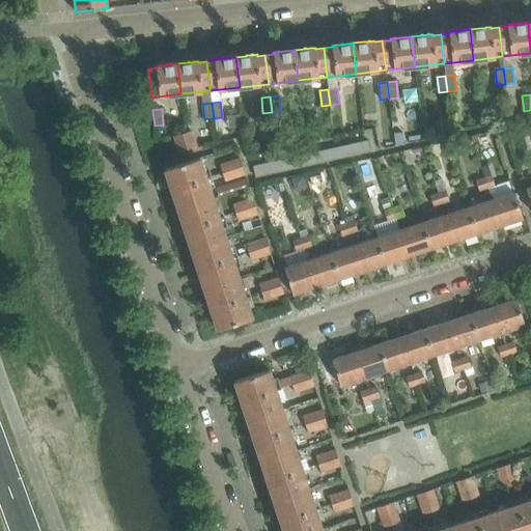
[(240,114),(228,115),(229,128),(241,127),(240,114)]
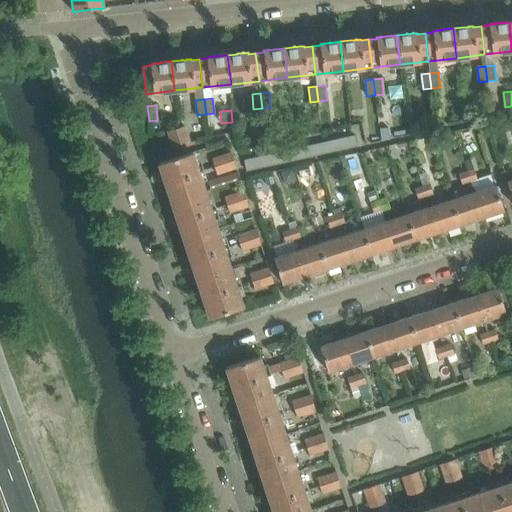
[(184,126),(168,132),(174,150),(190,145),(184,126)]
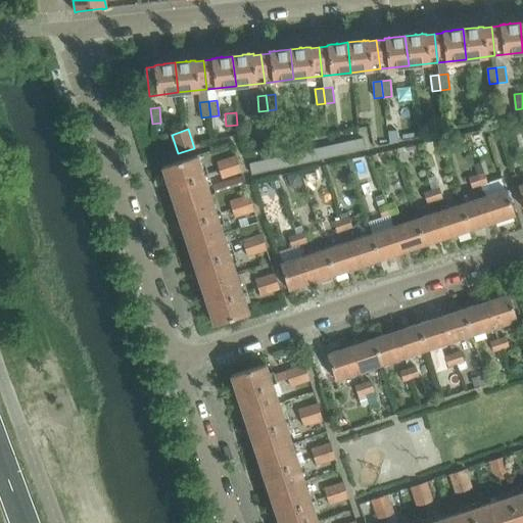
[(396,130),(388,131),(389,143),(398,142),(396,130)]
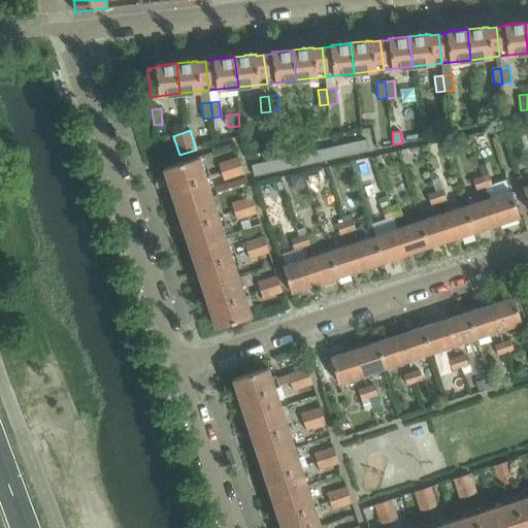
[(365,139),(252,165),(254,176),(367,151),(365,139)]
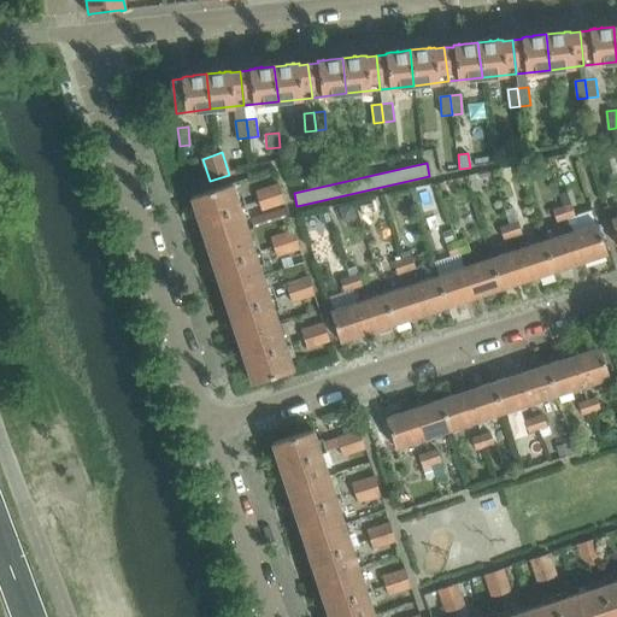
[(233,183),(192,197),(206,244),(248,230),(233,183)]
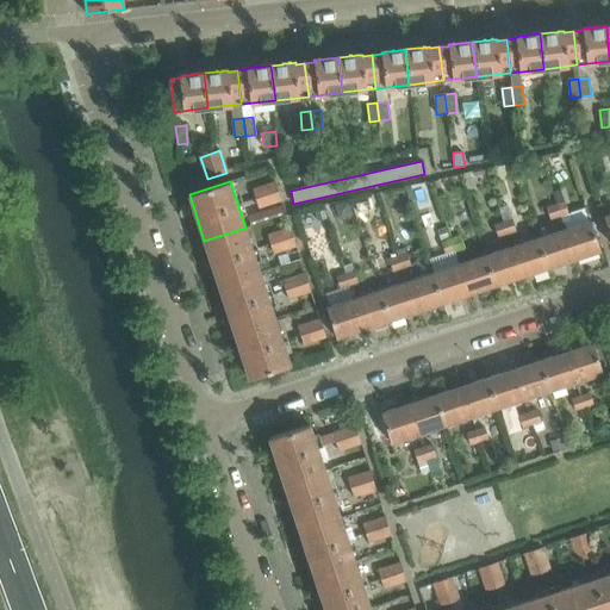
[(275,182),(253,190),(259,209),(281,200),(275,182)]
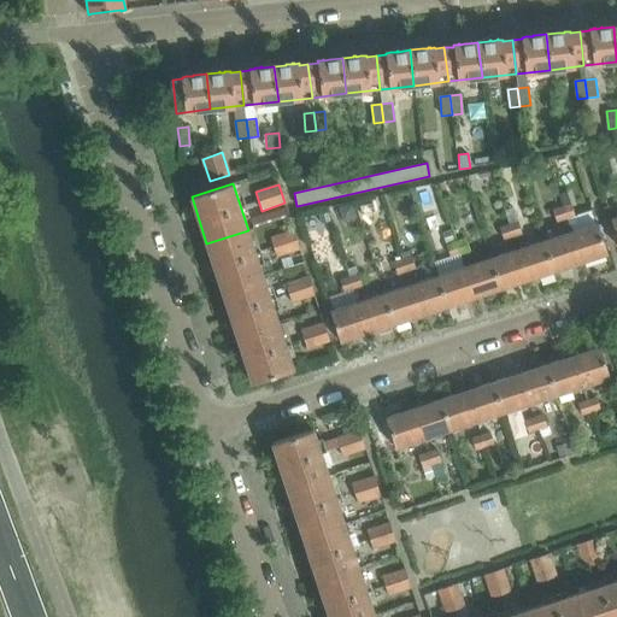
[(375,201),(359,205),(362,216),(378,211),(375,201)]
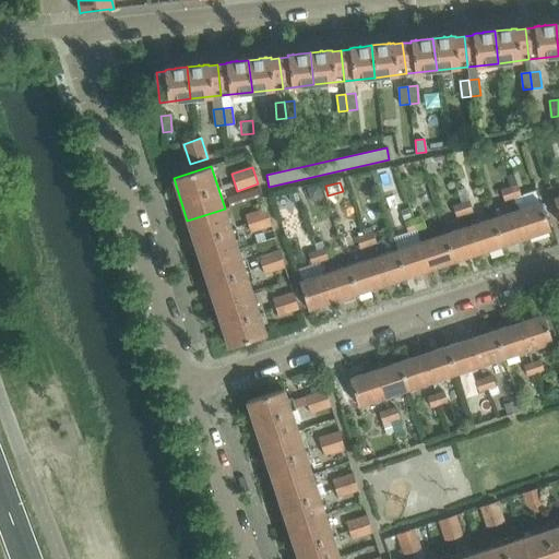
[(518,186),(509,188),(512,199),(521,195),(518,186)]
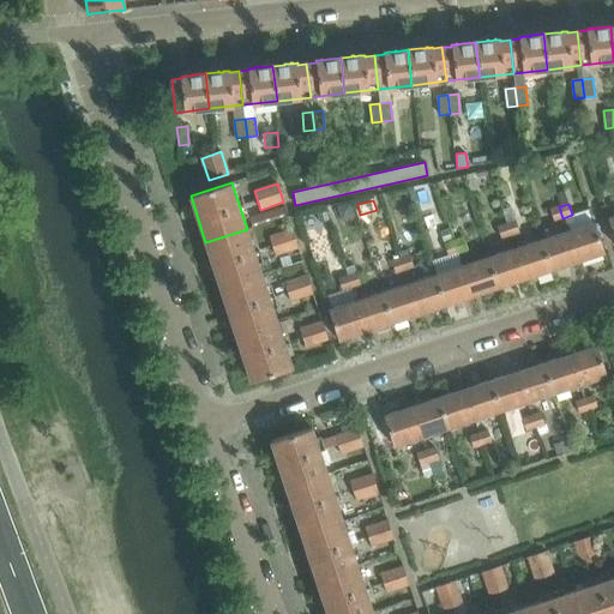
[(559,206),(551,210),(554,221),(563,218),(559,206)]
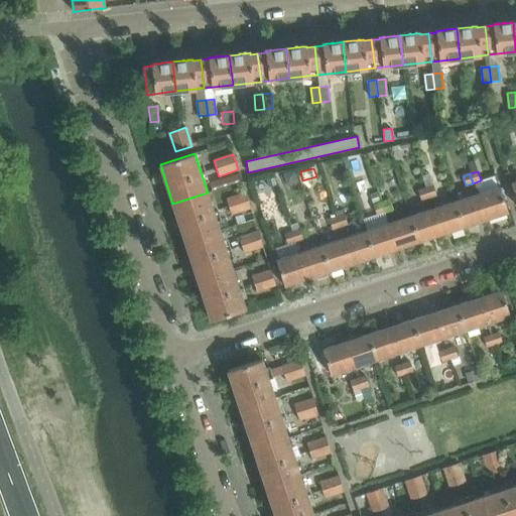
[(239,174),(211,183),(213,190),(241,181),(239,174)]
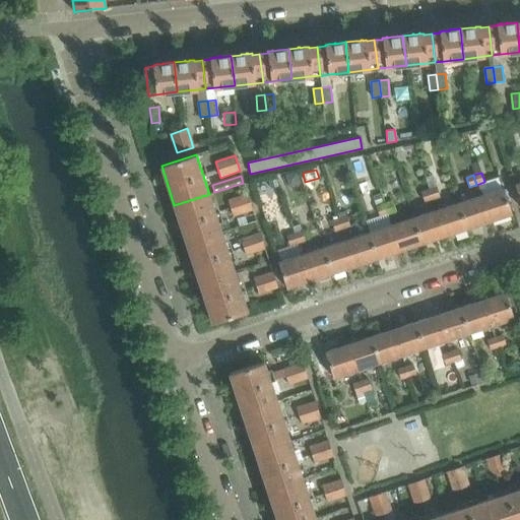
[(437,187),(429,190),(432,199),(440,197),(437,187)]
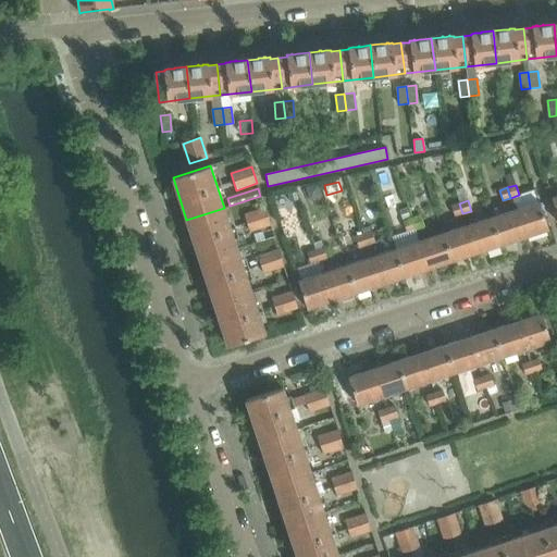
[(540,202),(515,210),(524,237),(548,230),(540,202)]
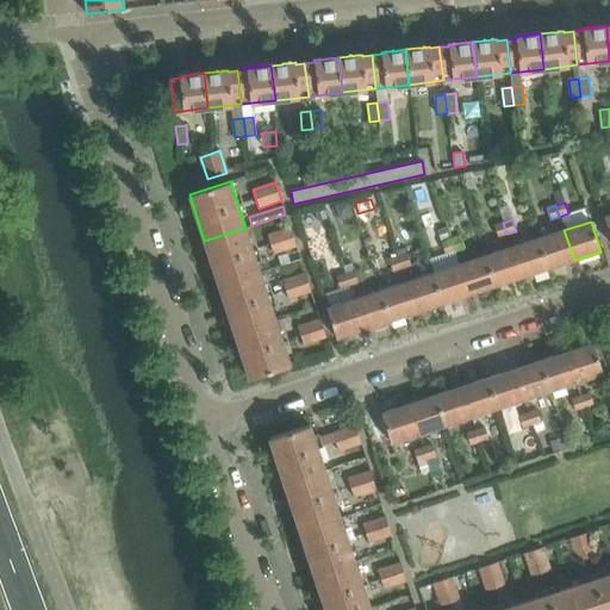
[(503,223),(493,225),(498,237),(506,234),(503,223)]
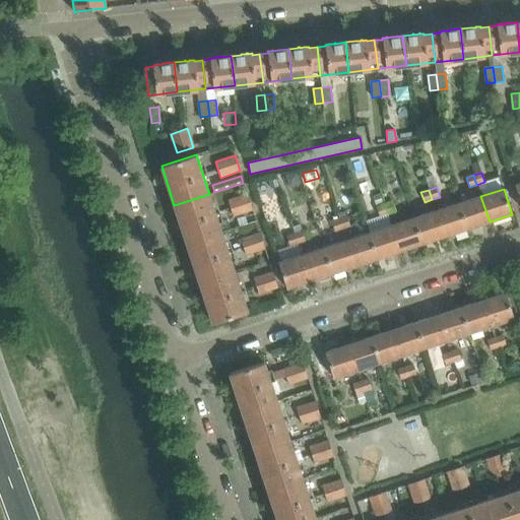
[(174,205),(187,244),(221,233),(209,194),(174,205)]
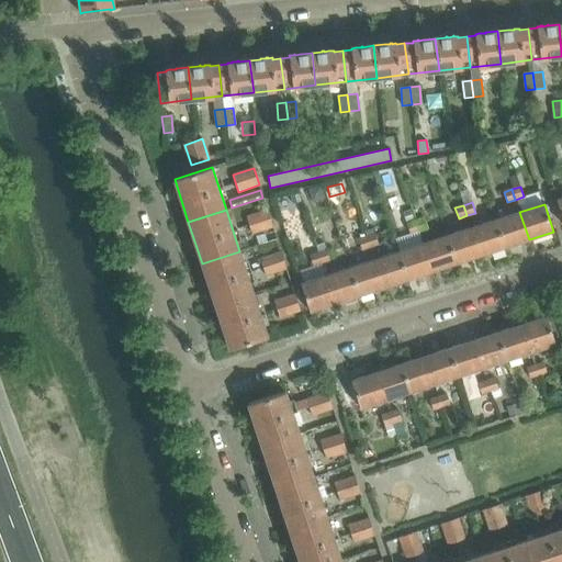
[(268,210),(247,217),(253,234),(273,227),(268,210)]
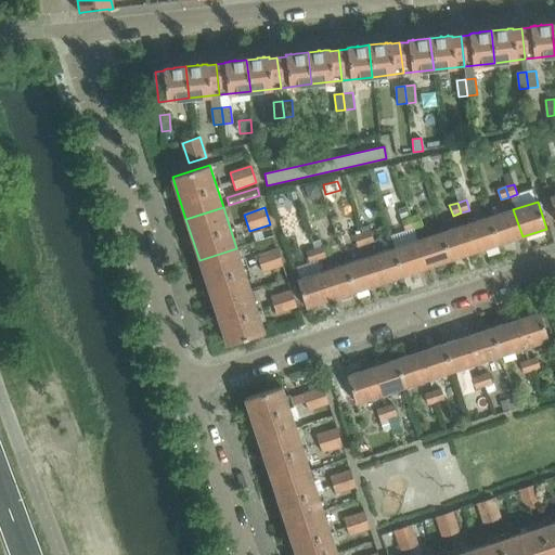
[(513,209),(489,217),(499,244),(523,236),(513,209)]
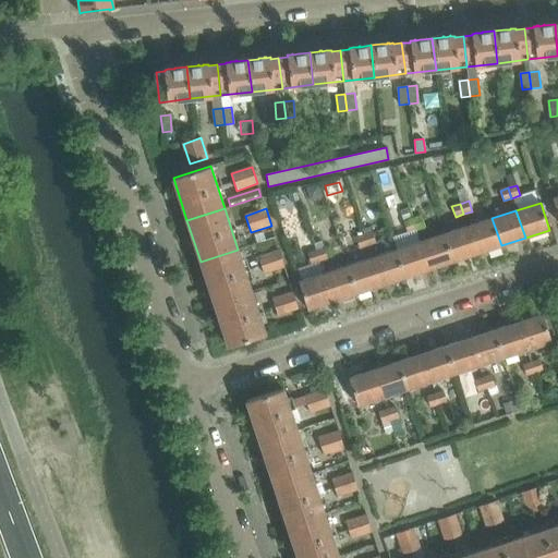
[(421,217),(412,219),(415,230),(424,227),(421,217)]
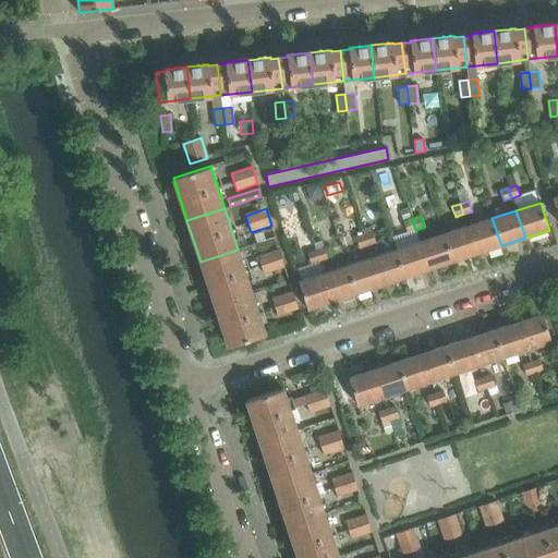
[(492,218),(468,227),(476,254),(501,245),(492,218)]
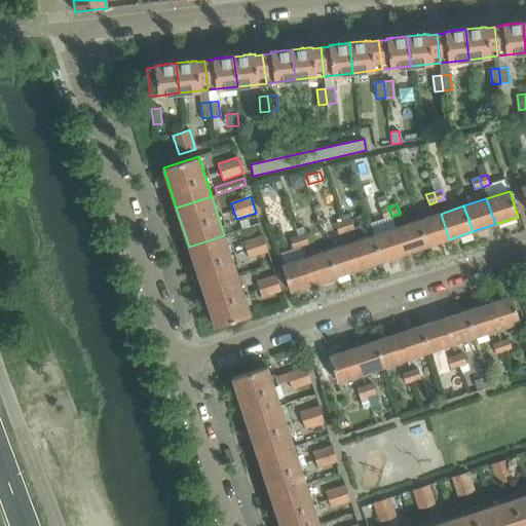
[(388,207),(380,210),(383,219),(391,217),(388,207)]
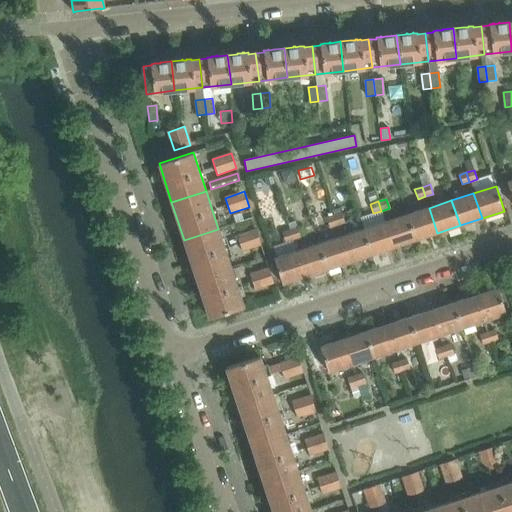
[(429,208),(407,215),(415,240),(437,233),(429,208)]
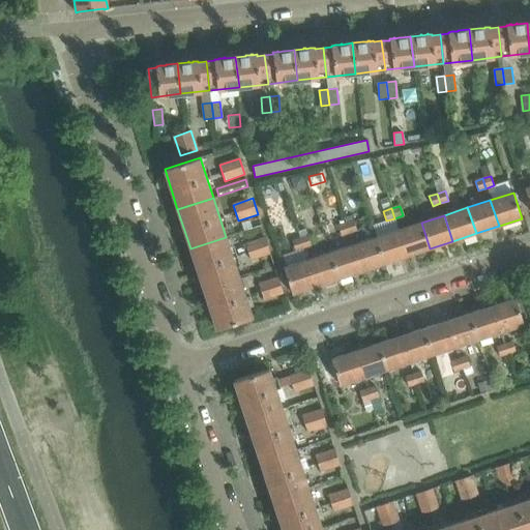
[(353,221),(346,224),(349,233),(357,231),(353,221)]
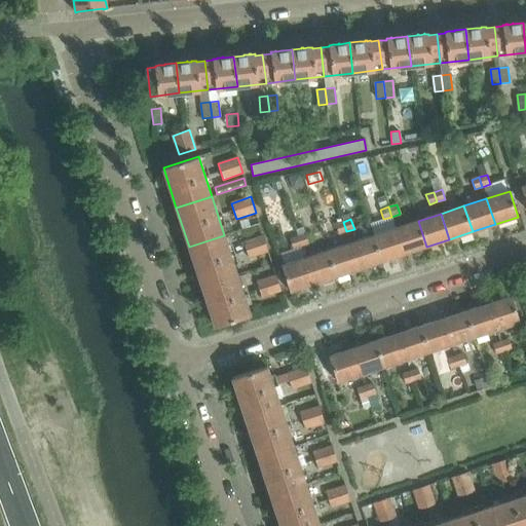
[(418,221),(396,228),(404,254),(426,247),(418,221)]
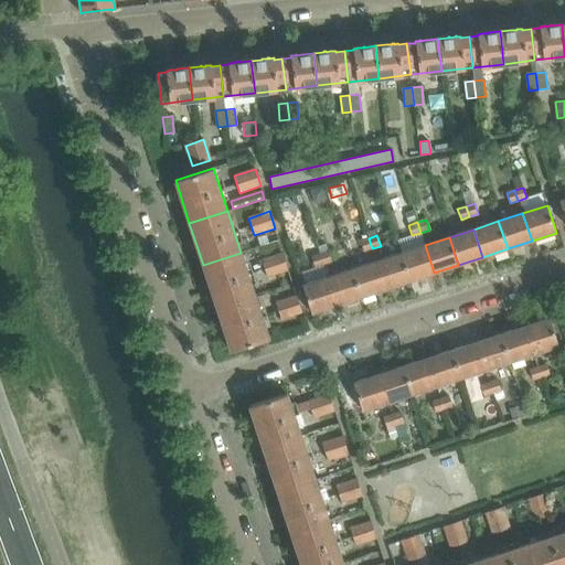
[(369,238),(360,241),(363,252),(372,248),(369,238)]
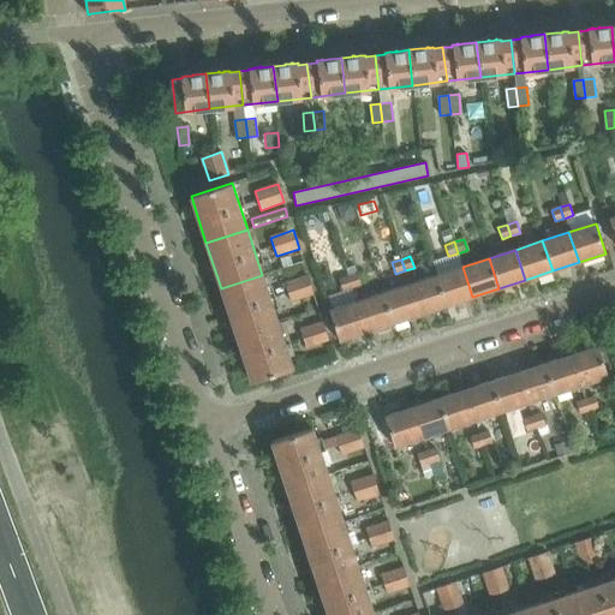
[(463,267),(436,275),(446,305),(472,297),(463,267)]
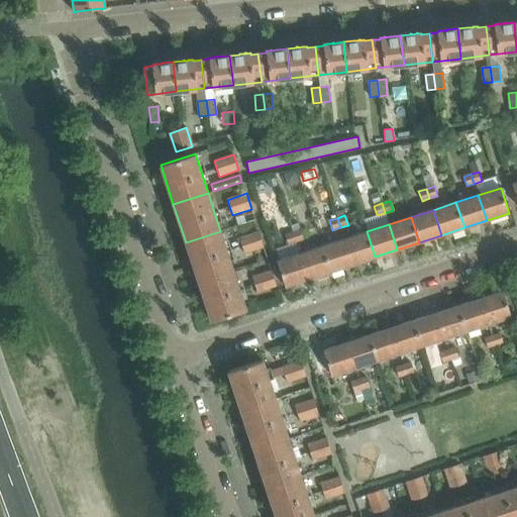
[(300,230),(293,232),(296,242),(303,239),(300,230)]
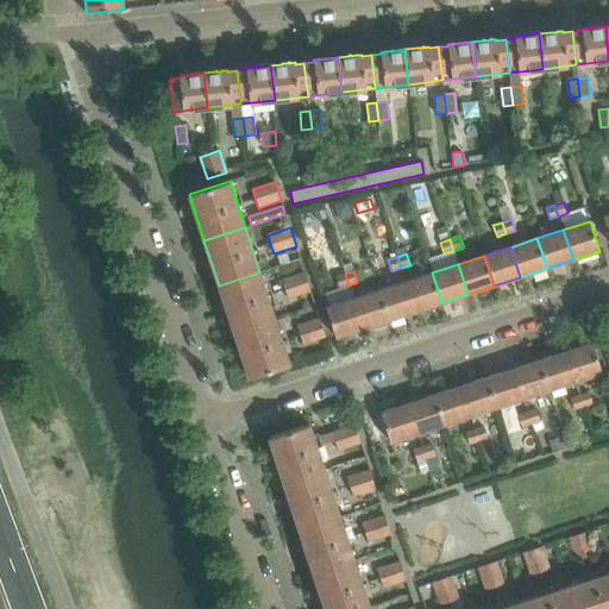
[(219,286),(234,332),(275,319),(259,272),(219,286)]
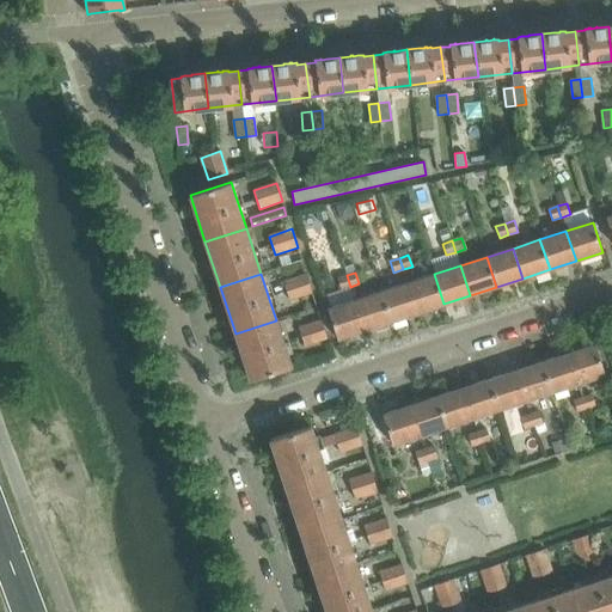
[(434,274),(407,283),(417,313),(444,304),(434,274)]
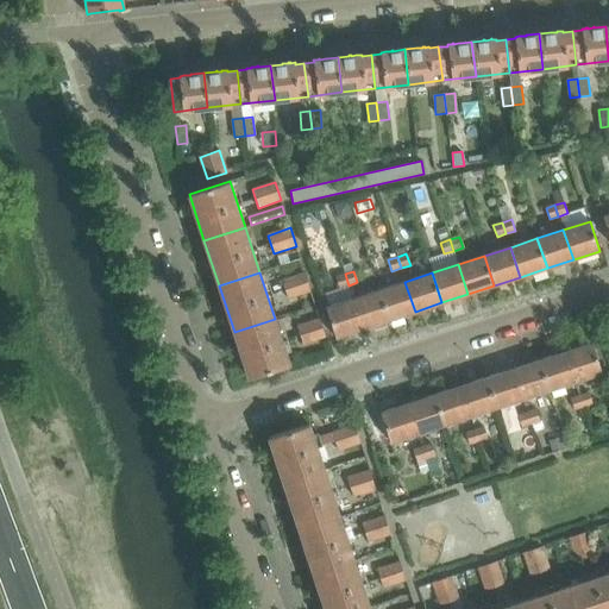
[(305,274),(282,281),(288,299),(311,292),(305,274)]
